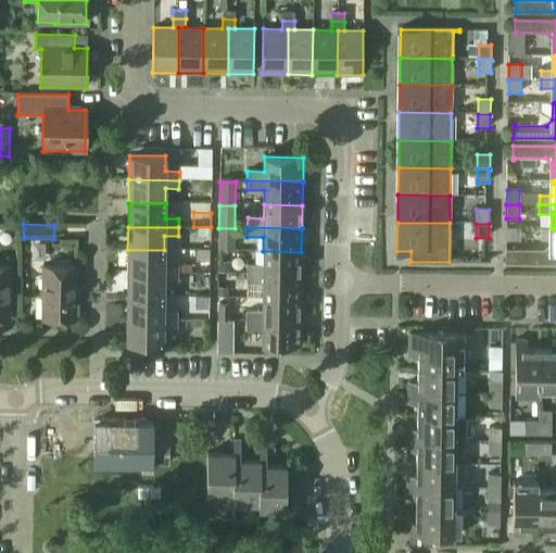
[(235,252),(235,228),(218,228),(218,252),(235,252)]
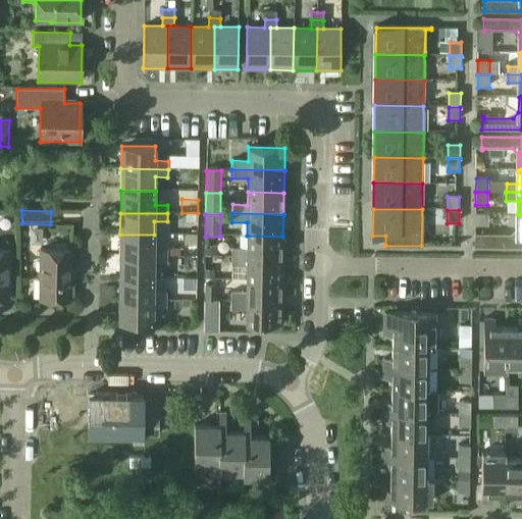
[(521,214),(517,214),(517,230),(511,237),(476,236),(476,234),(475,234),(474,246),(472,246),(473,247),(521,247),(521,214)]
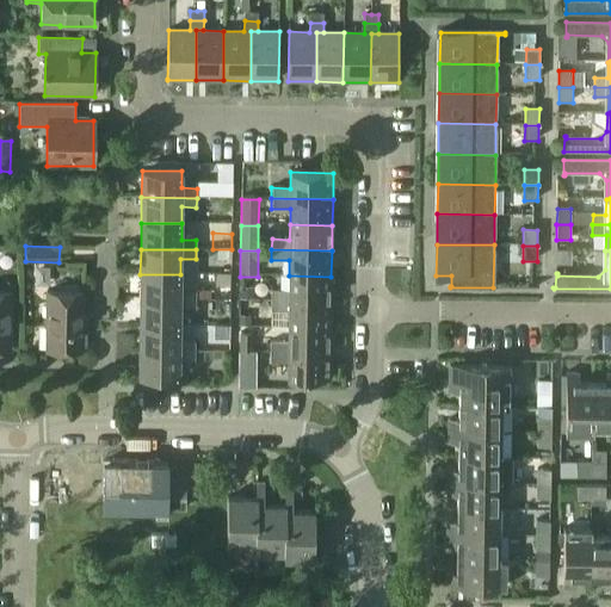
[(180,291),(180,274),(140,274),(140,299),(195,301),(195,291),(180,291)]
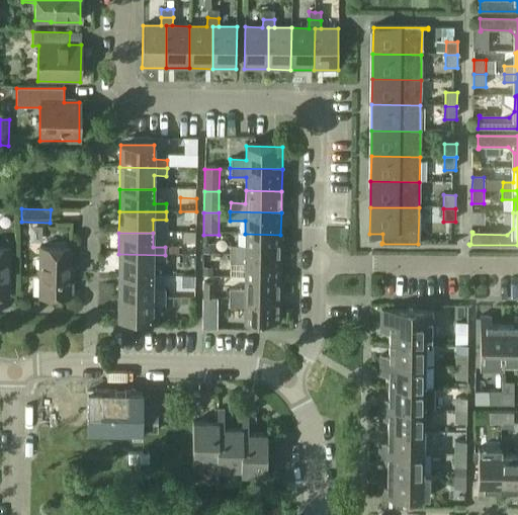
[(280,235),(245,234),(244,247),(230,247),(229,256),(280,257),(280,235)]
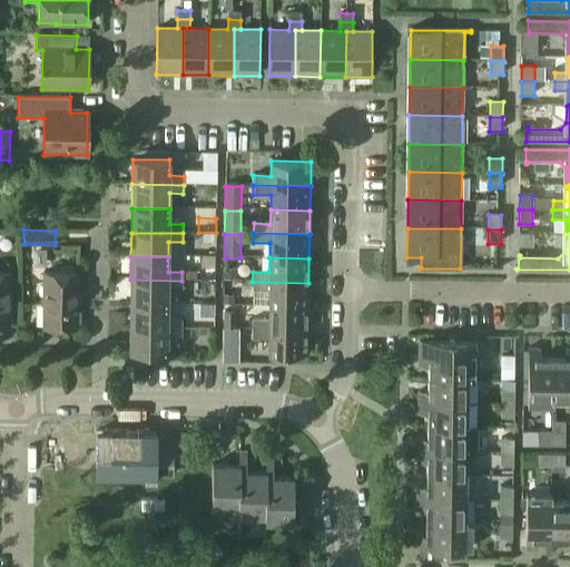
[(223,271),(223,282),(236,282),(236,271),(223,271)]
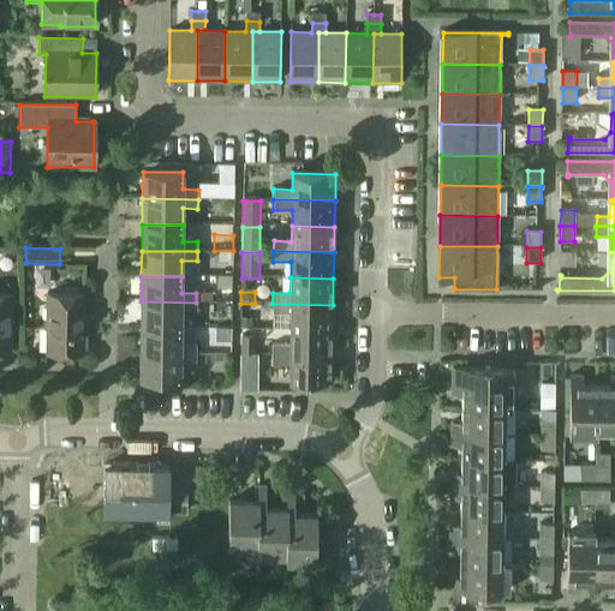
[(0,351),(10,352),(11,295),(0,295),(0,351)]
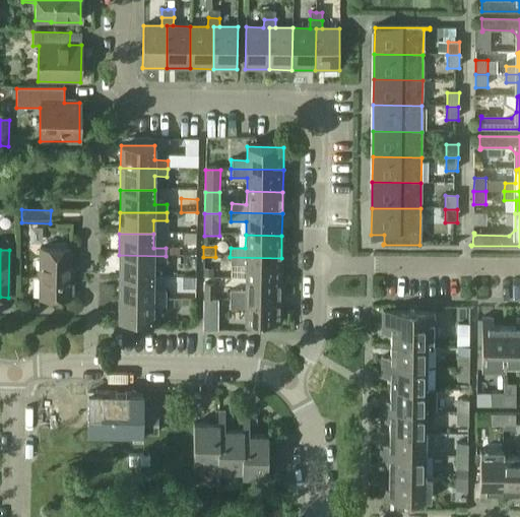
[(69,298),(69,250),(40,250),(39,298),(69,298)]
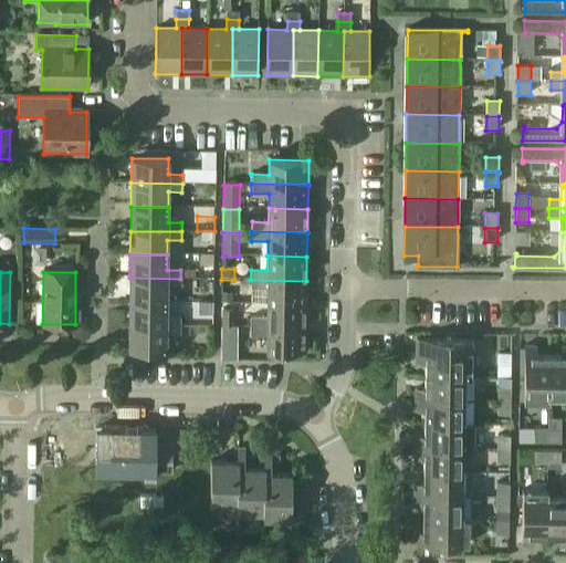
[(129,302),(166,302),(167,288),(180,288),(180,279),(129,278),(129,302)]
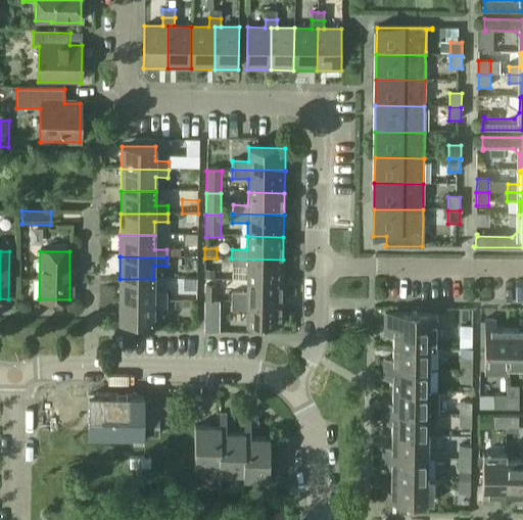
[(283,260),(231,258),(231,267),(247,267),(247,280),(282,281),(283,260)]
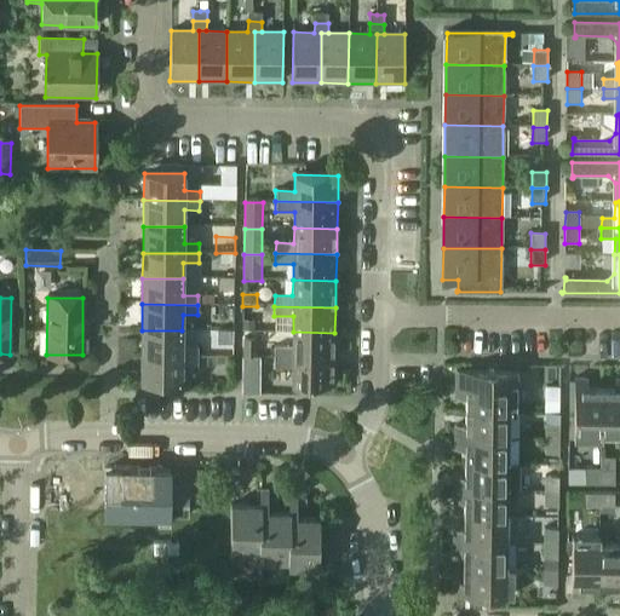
[(242,322),(242,333),(253,333),(254,323),(242,322)]
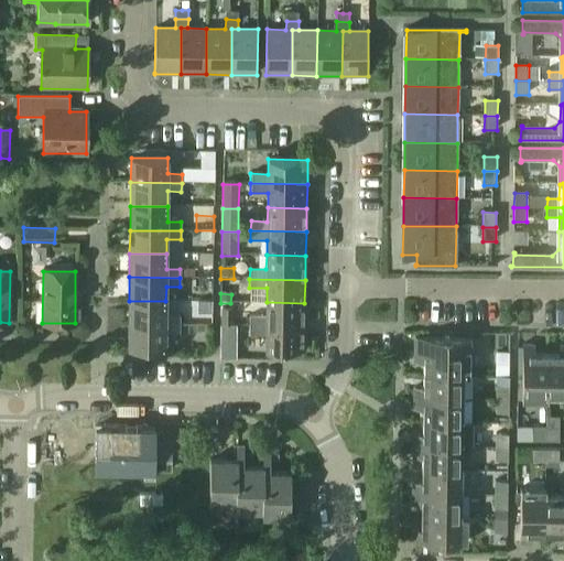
[(165,316),(165,301),(129,301),(128,325),(180,325),(180,316),(165,316)]
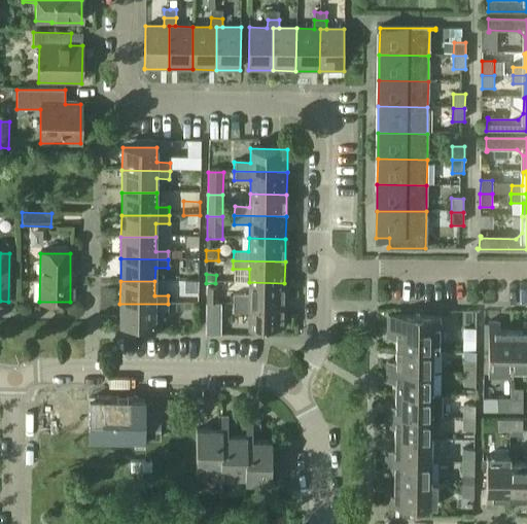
[(284,283),(249,282),(248,295),(234,295),(234,305),(284,306),(284,283)]
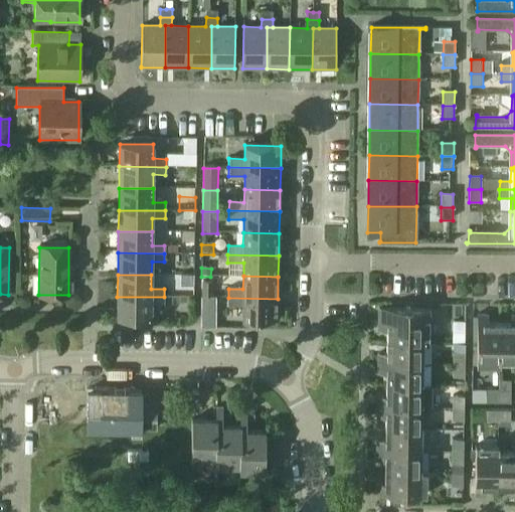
[(181,278),(181,288),(191,288),(192,279),(181,278)]
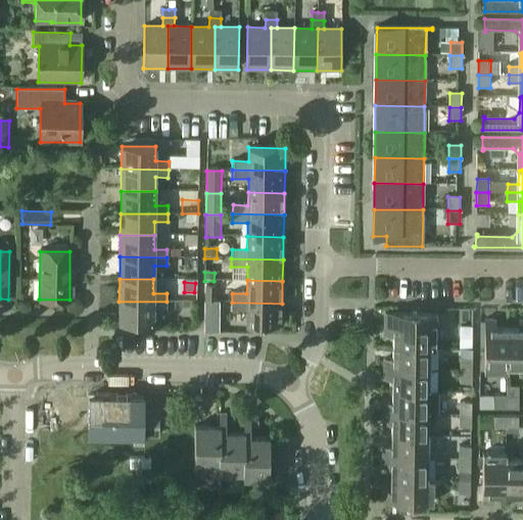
[(204,299),(204,300),(214,300),(214,286),(204,286),(204,299)]
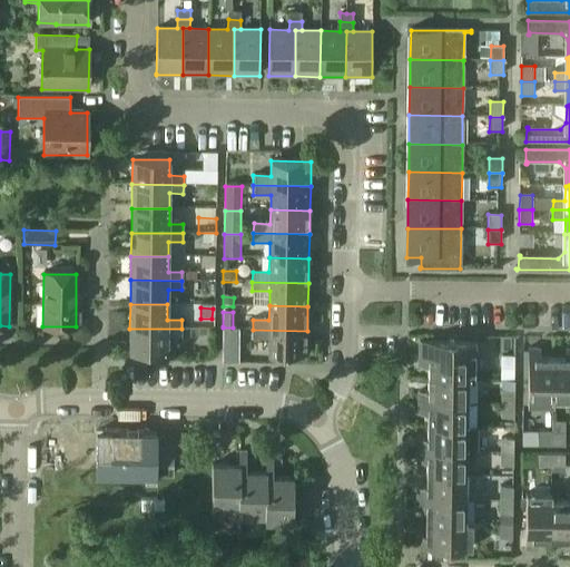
[(182,329),(129,329),(129,352),(167,353),(167,338),(182,338),(182,329)]
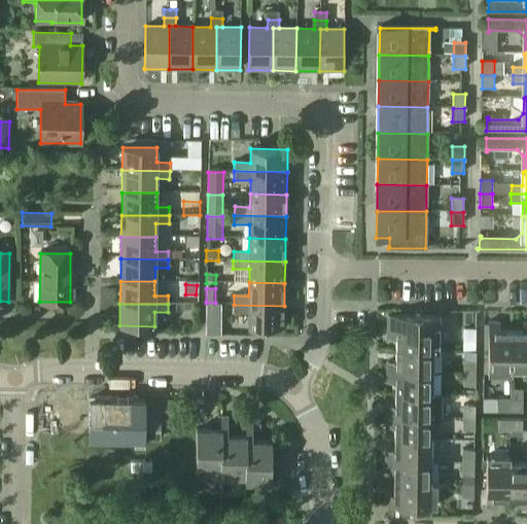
[(219,320),(220,304),(206,304),(206,320),(219,320)]
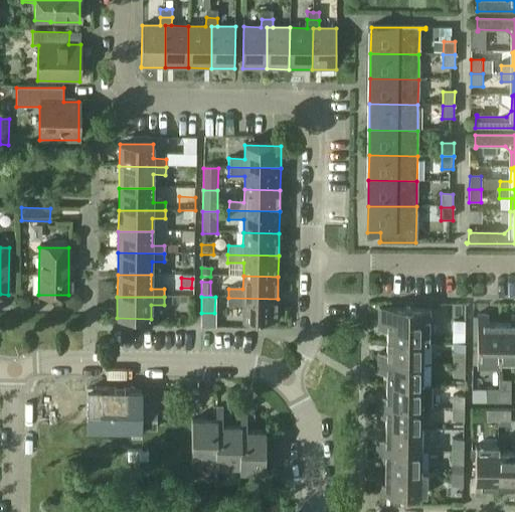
[(277,321),(278,299),(228,298),(215,298),(215,306),(242,307),(242,320),(277,321)]
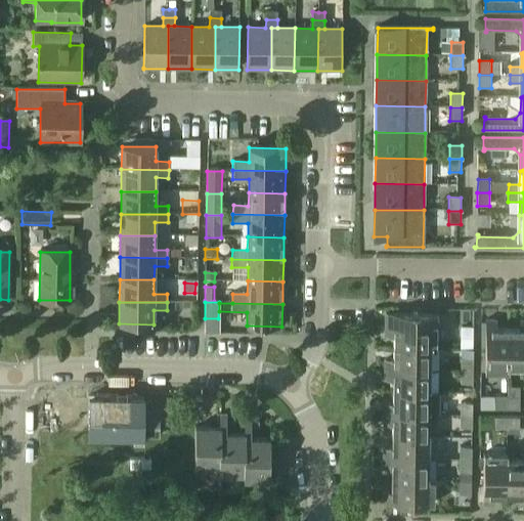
[(429,350),(429,351),(436,351),(436,315),(385,314),(386,337),(393,337),(393,349),(429,350)]
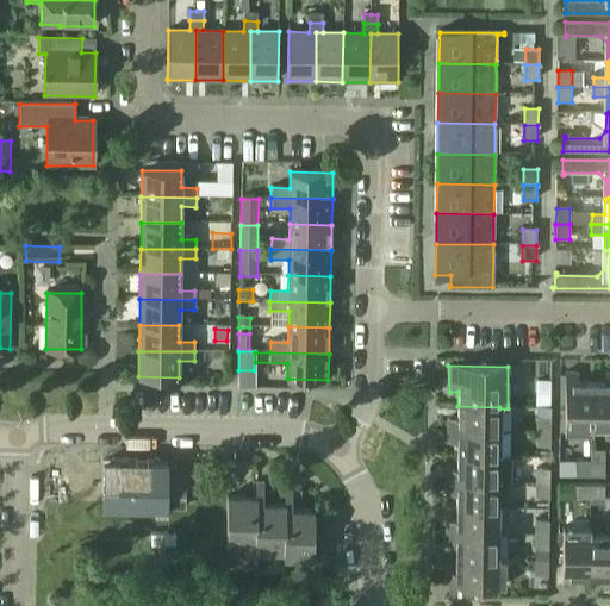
[(591,426),(591,385),(577,385),(577,375),(565,374),(565,435),(592,435),(592,428),(591,426)]
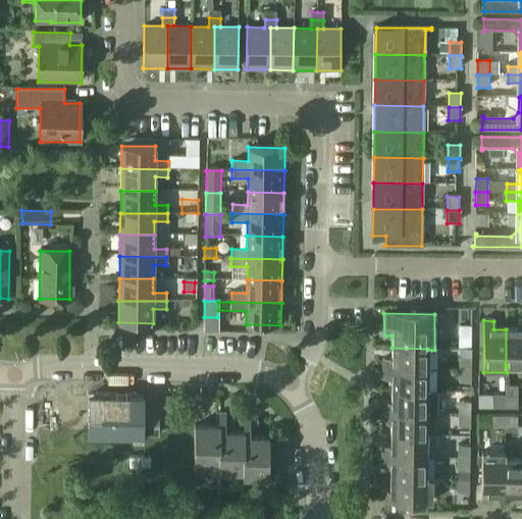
[(518,329),(506,329),(506,365),(507,366),(507,372),(514,372),(514,366),(521,365),(521,321),(519,321),(518,329)]
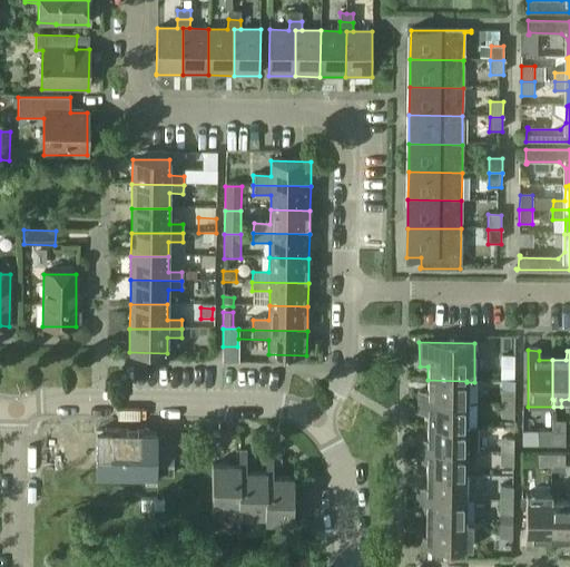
[(502,381),(514,381),(514,358),(503,358),(502,381)]
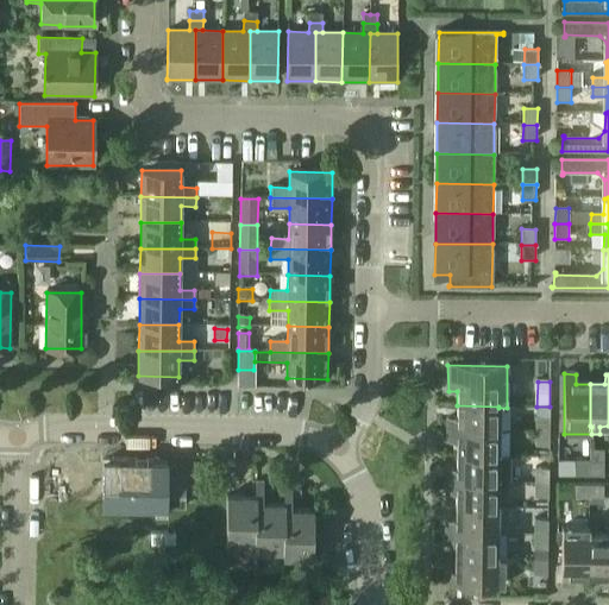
[(498,407),(457,405),(457,420),(447,420),(447,432),(498,433),(498,408),(498,407)]
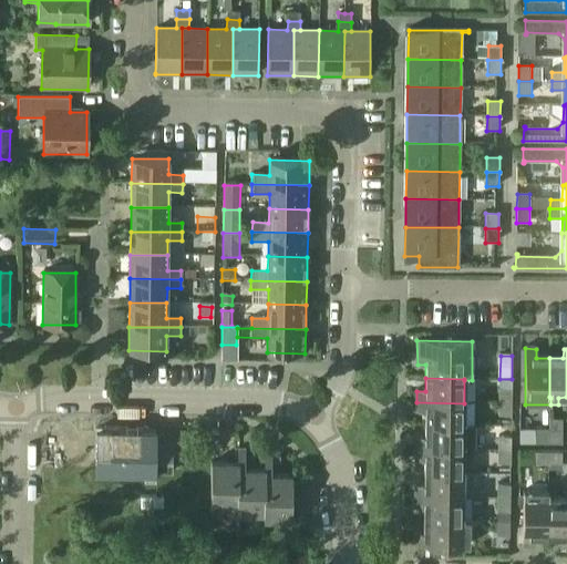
[(498,403),(512,403),(512,390),(500,390),(498,403)]
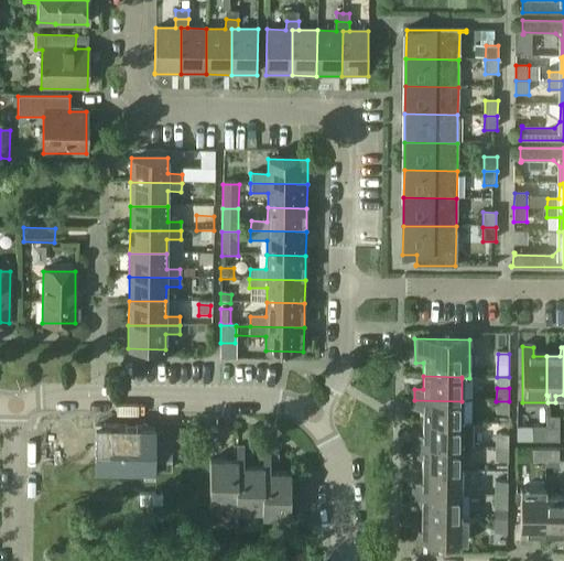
[(462,401),(414,400),(414,411),(423,411),(423,424),(462,424),(462,401)]
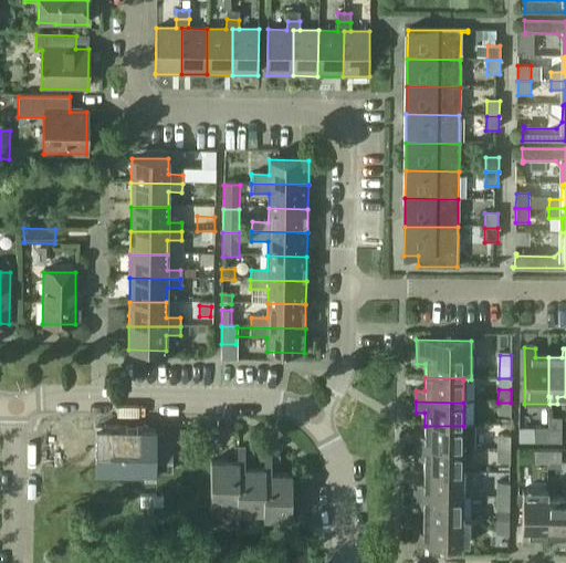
[(510,416),(511,403),(498,403),(498,416),(510,416)]
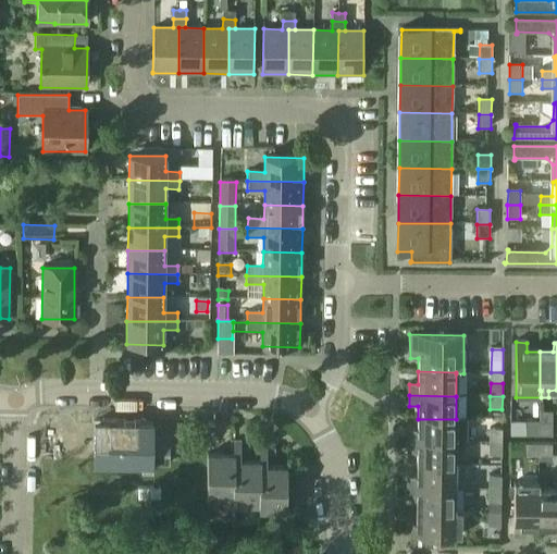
[(456,419),(418,419),(417,432),(409,432),(408,442),(455,443),(456,419)]
